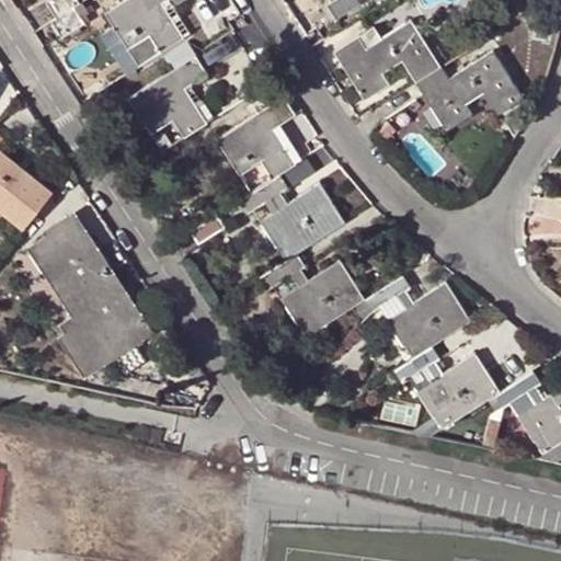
[(73,8),(68,0),(47,0),(57,18),(66,12),(73,8)]
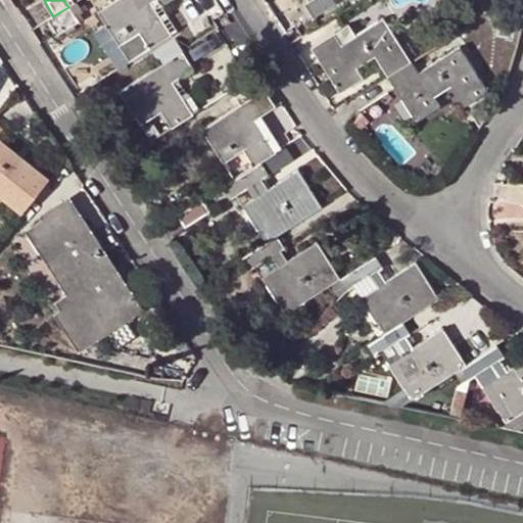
[(115,0),(98,12),(130,61),(171,35),(150,2),(153,0),(115,0)]
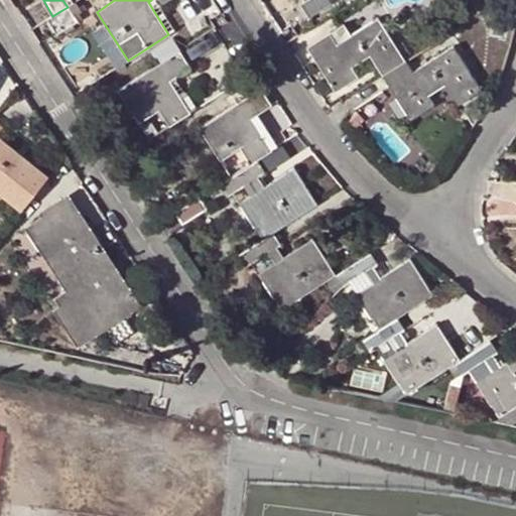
[(307,0),(301,5),(309,17),(332,3),(329,0),(307,0)]
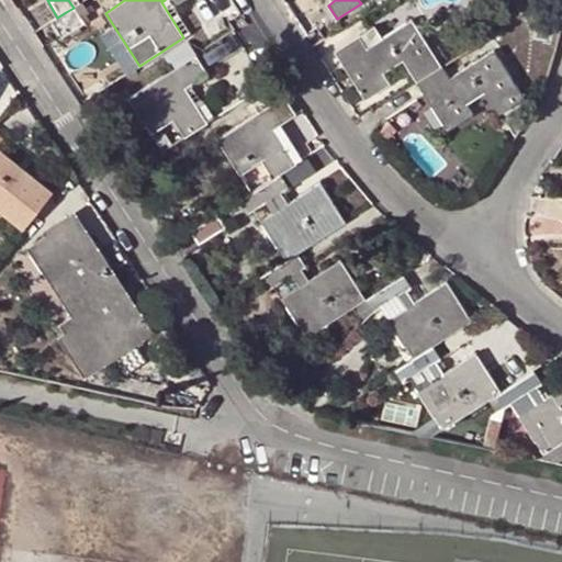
[(74,8),(66,12),(75,25),(83,21),(75,7),(74,8)]
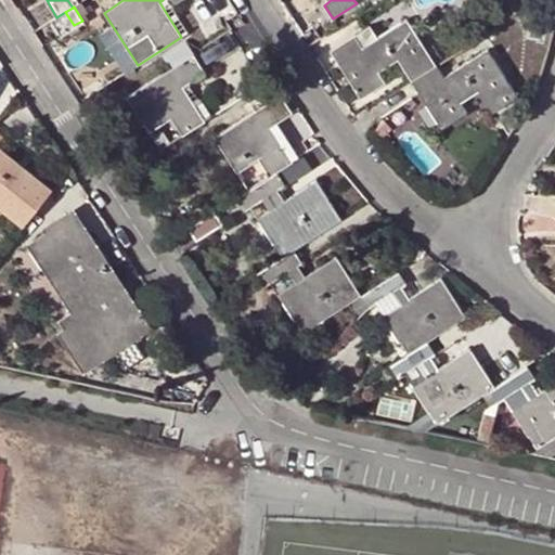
[(53,20),(63,33),(74,25),(65,12),(56,17),(53,20)]
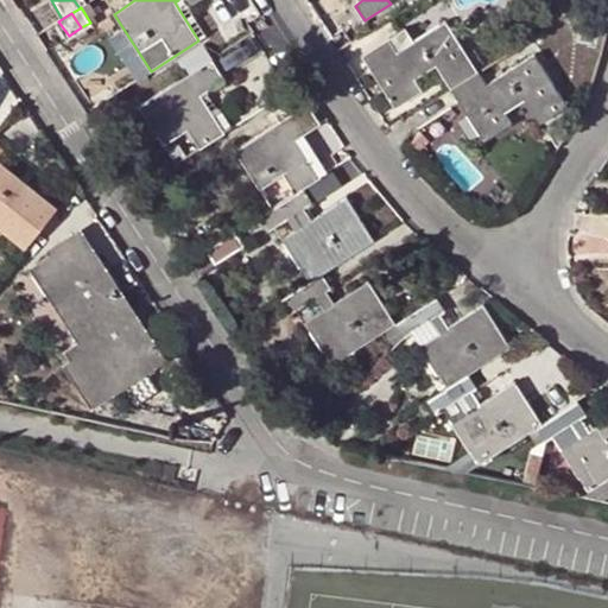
[(436,65),(451,90),(479,74),(445,23),(415,42),(397,54),(387,38),(361,56),(394,108),(422,92),(415,78),(436,65)]
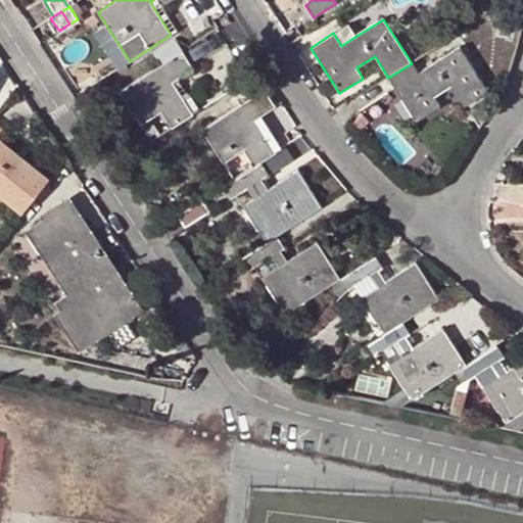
[(348,24),(333,33),(341,46),(357,36),(348,24)]
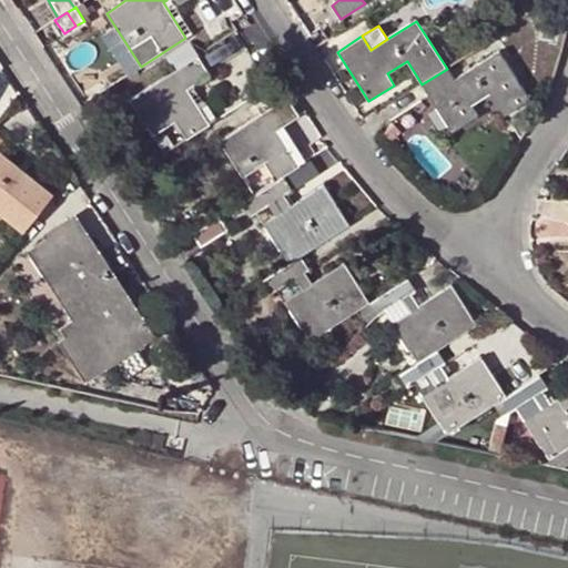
[(447,69),(422,84),(453,132),(477,117),(470,105),(490,93),(505,115),(529,100),(499,53),(454,81),(447,69)]
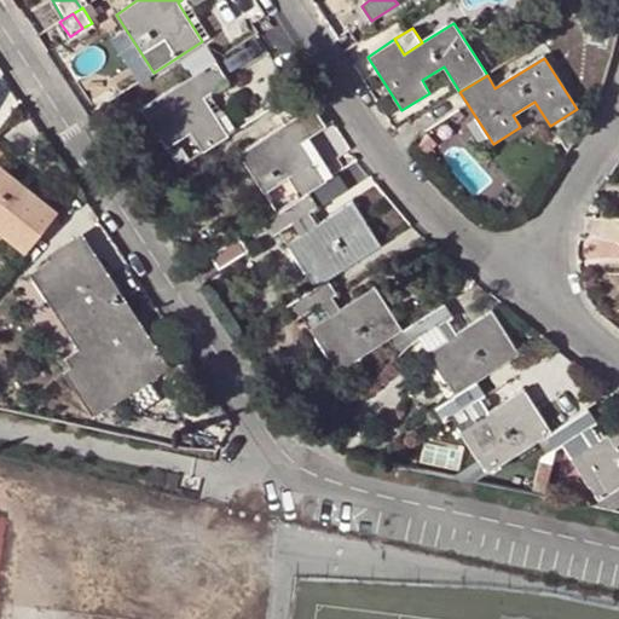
[(203,96),(227,81),(215,62),(142,109),(167,148),(192,133),(204,151),(230,136),(203,96)]
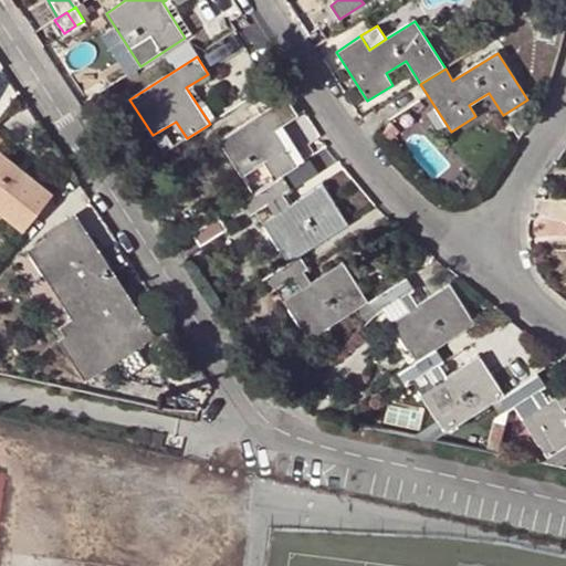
[(286,97),(220,139),(242,175),(265,161),(276,179),(283,175),(299,165),(276,129),(297,115),(286,97)]
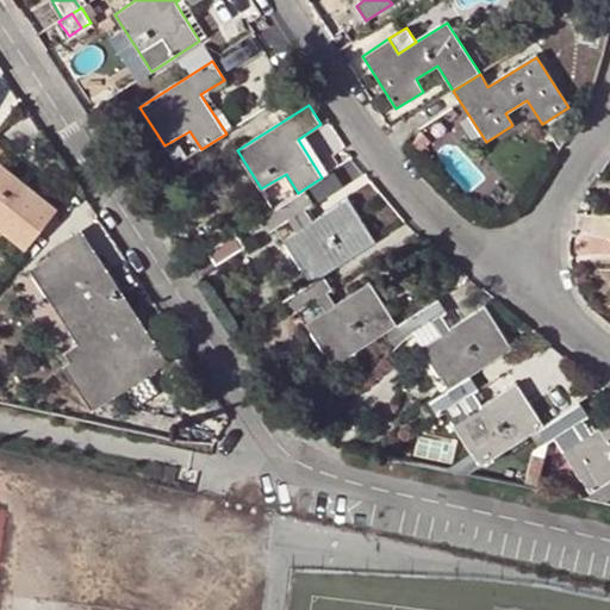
[(201,149),(190,131),(165,145),(176,165),(180,162),(201,149)]
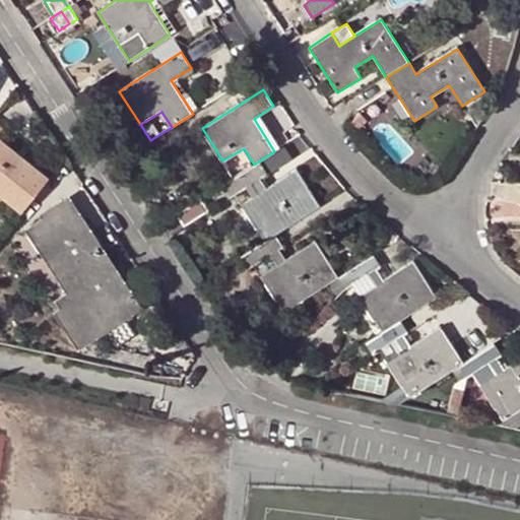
[(367,121),(360,113),(351,121),(359,129),(367,121)]
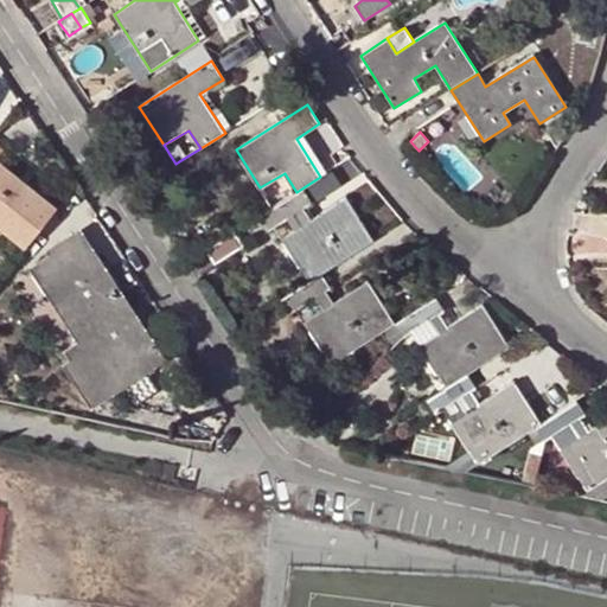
[(0,224),(26,246),(57,205),(0,159),(0,224)]
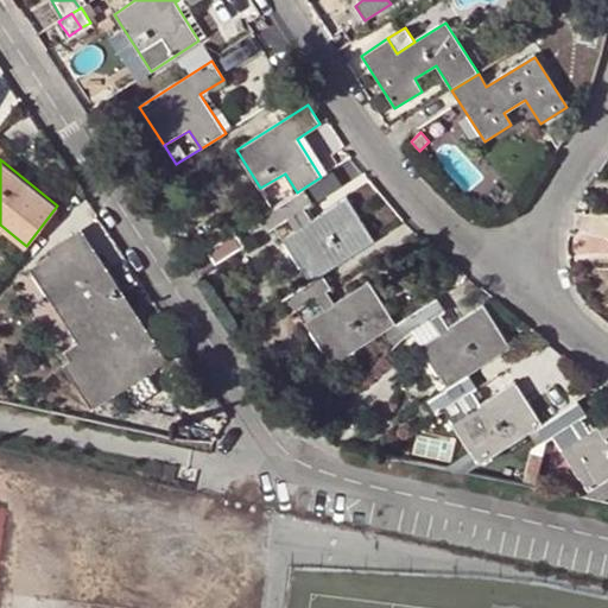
[(297,192),(285,173),(260,188),(273,208),(297,192)]
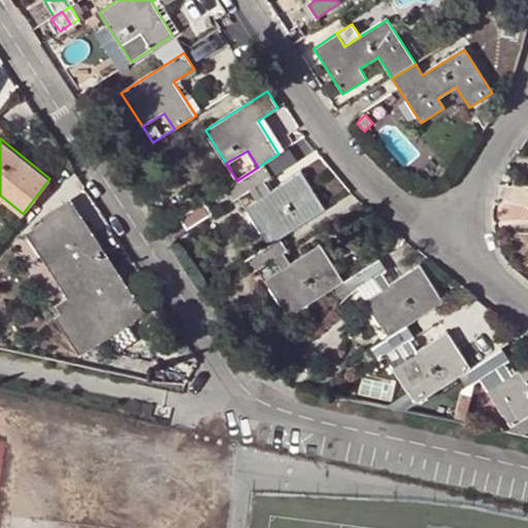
[(238,197),(263,182),(271,175),(264,163),(258,167),(237,180),(225,188),(233,200),(238,197)]
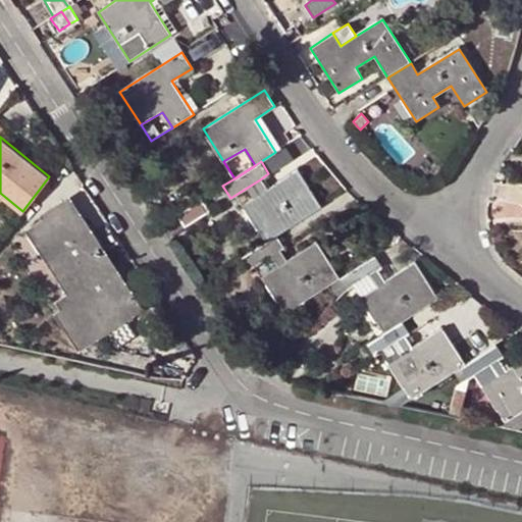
[(321,206),(298,170),(267,190),(243,206),(258,230),(262,231),(269,242),(277,236),(321,206)]
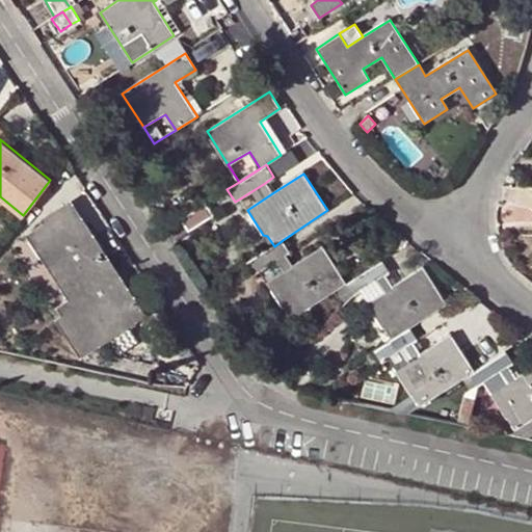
[(240,198),(247,210),(272,193),(265,183),(240,198)]
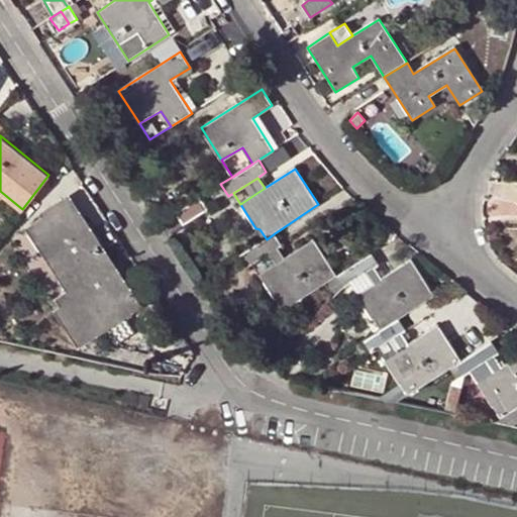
[(194,201),(180,210),(187,221),(211,206),(204,195),(194,201)]
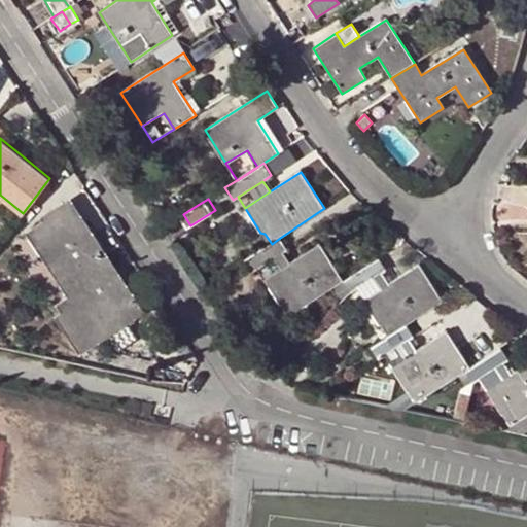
[(45,221),(32,230),(49,258),(90,235),(68,201),(42,216),(45,221)]
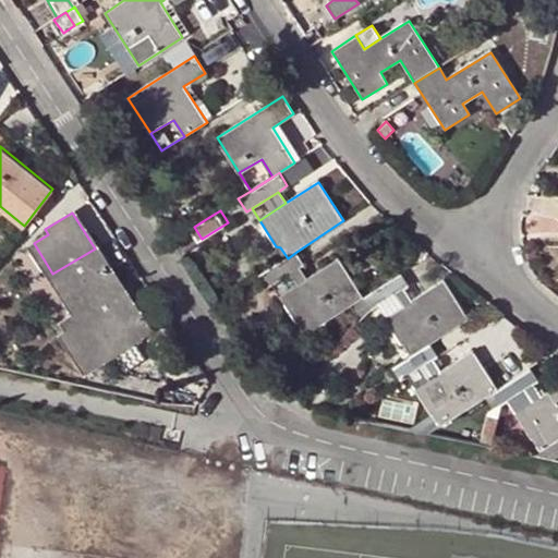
[(95,249),(52,274),(80,314),(67,323),(71,330),(64,336),(85,365),(124,340),(122,336),(144,322),(95,249)]
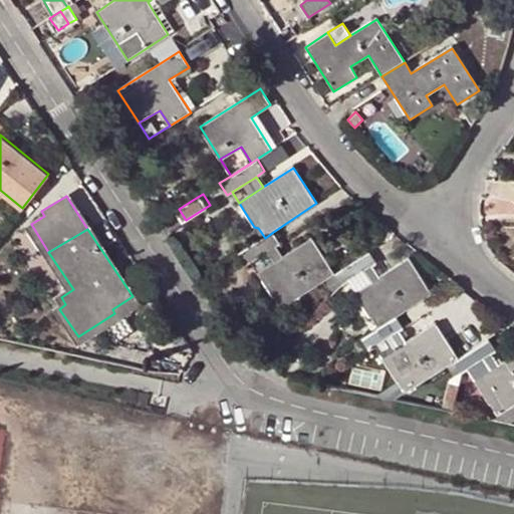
[(247,265),(251,263),(277,246),(281,243),(273,232),(265,238),(239,255),(247,265)]
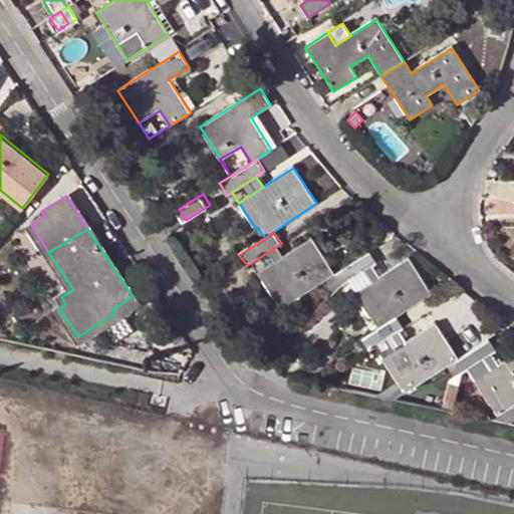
[(313,239),(284,257),(258,274),(272,297),(276,297),(282,308),(322,282),(335,274),(313,239)]
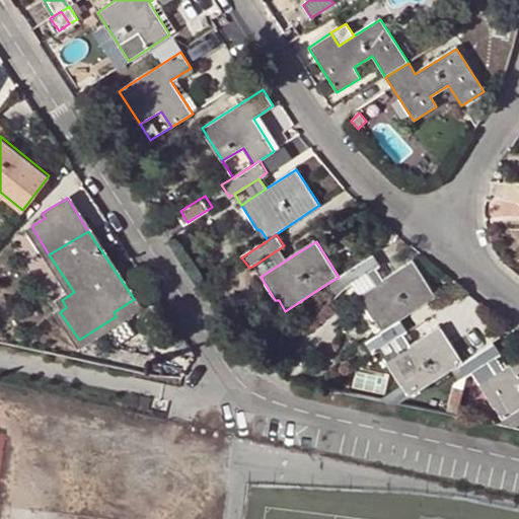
[(253,266),(261,277),(287,260),(280,248),(253,266)]
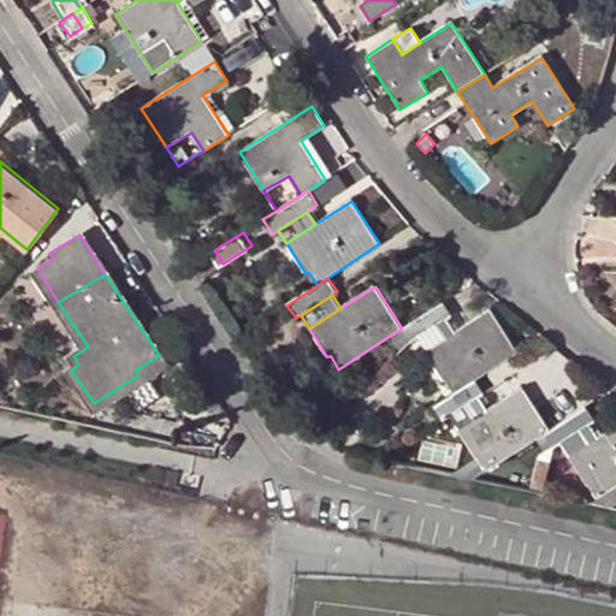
[(410,343),(418,339),(446,320),(451,317),(443,302),(402,329),(410,343)]
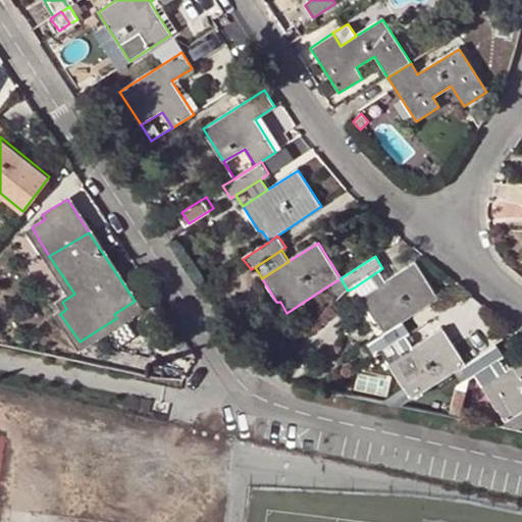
[(386,280),(361,298),(376,322),(378,322),(385,333),(361,349),(368,360),(381,352),(407,335),(409,333),(403,321),(438,298),(415,263),(386,280)]
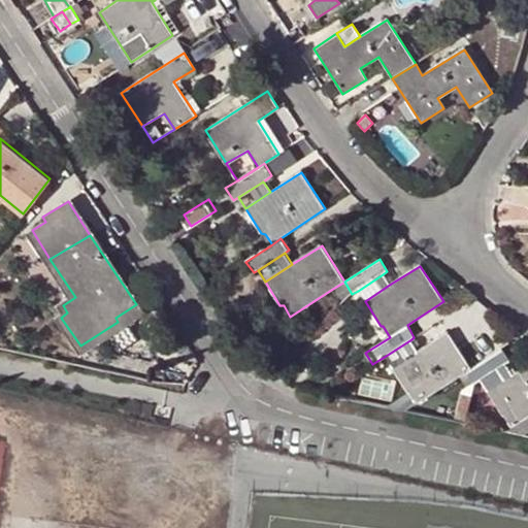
[(391,284),(383,274),(358,291),(365,301),(391,284)]
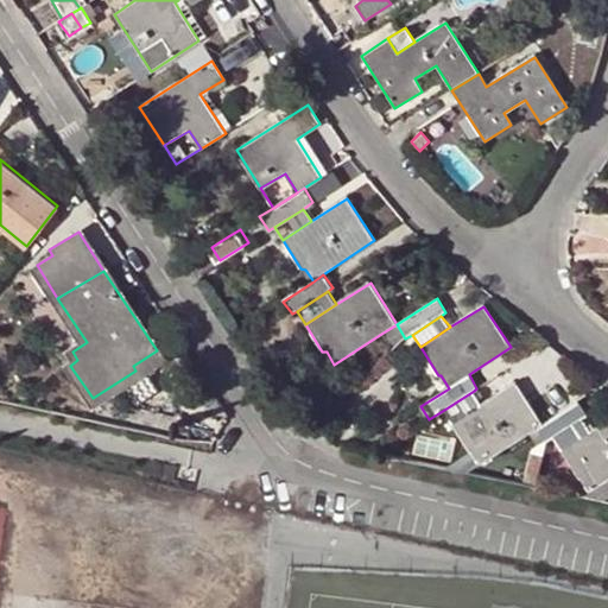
[(397,324),(381,334),(392,352),(405,339),(397,324)]
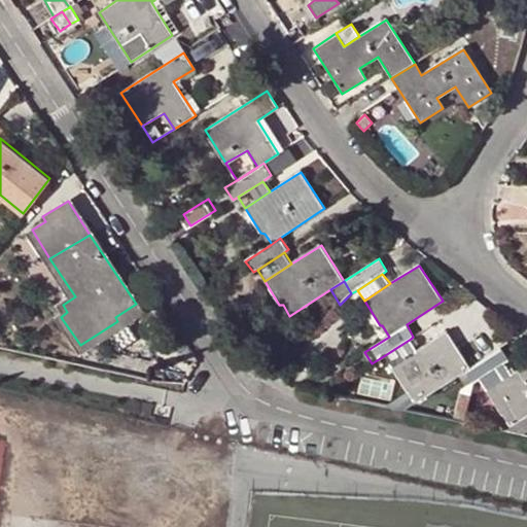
[(419,349),(392,366),(417,402),(459,376),(470,369),(446,331),(419,349)]
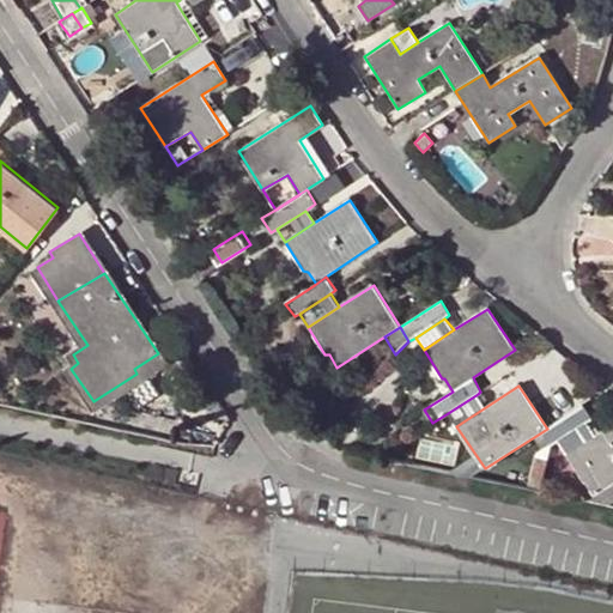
[(456,426),(487,406),(478,394),(448,413),(456,426)]
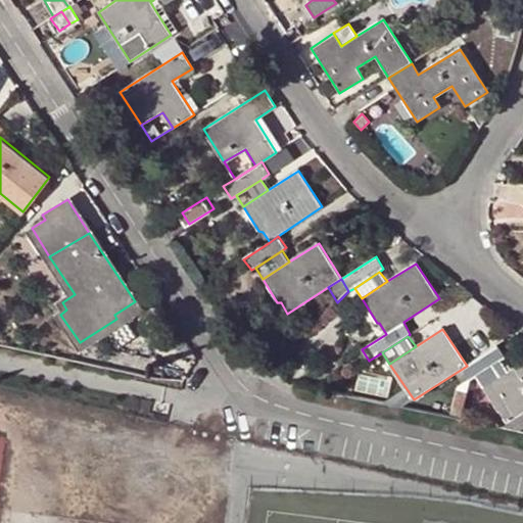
[(477,375),(501,360),(505,358),(497,345),(467,366),(456,373),(464,383),(473,378),(477,375)]
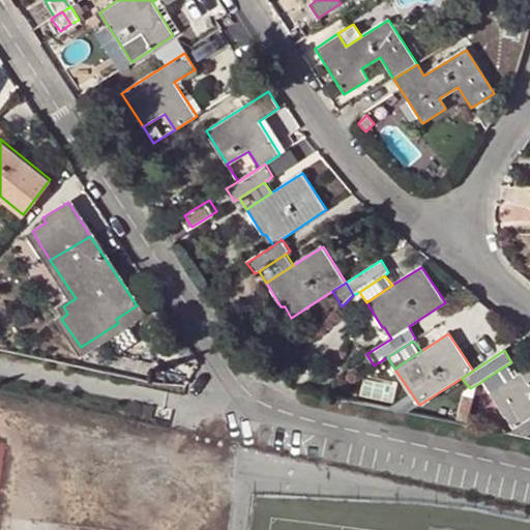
[(483,380),(491,392),(516,376),(507,364),(483,380)]
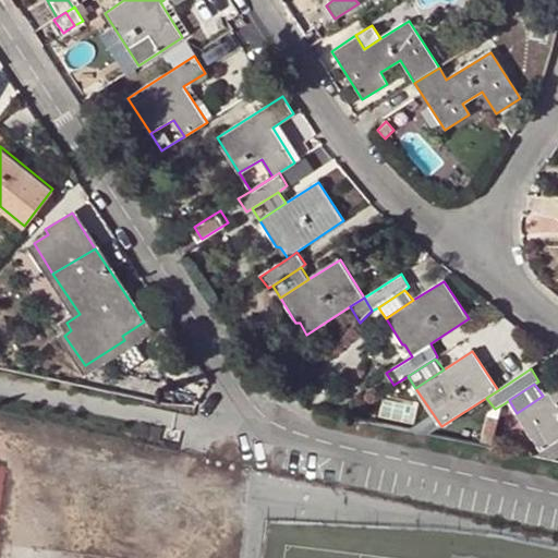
[(557,386),(543,396),(517,413),(541,450),(557,439),(557,386)]
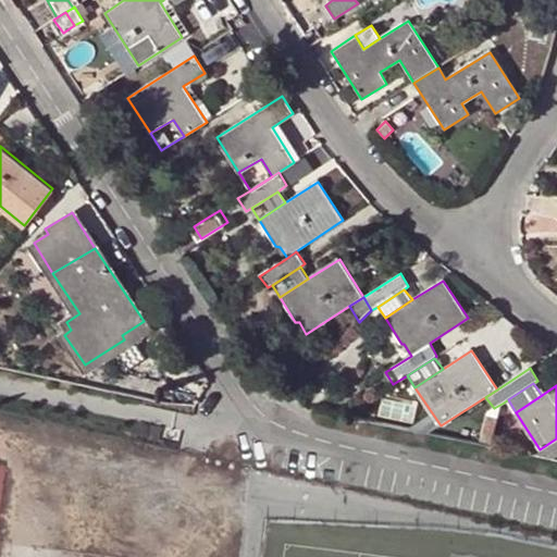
[(494,436),(499,417),(487,415),(483,433),(494,436)]
